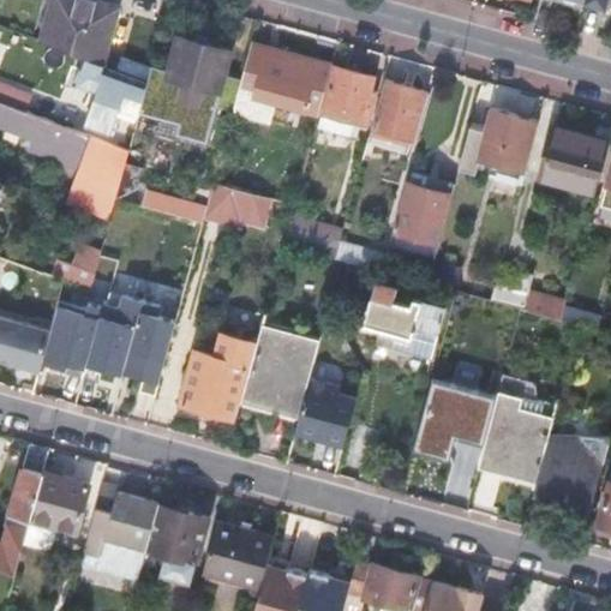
[(81,59),(100,65),(117,9),(85,0),(51,0),(39,43),(81,59)]
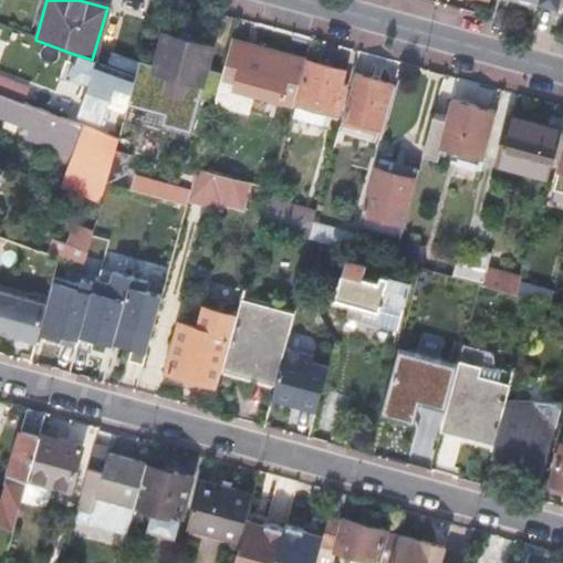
[(501,0),(534,9),(537,0),(501,0)]
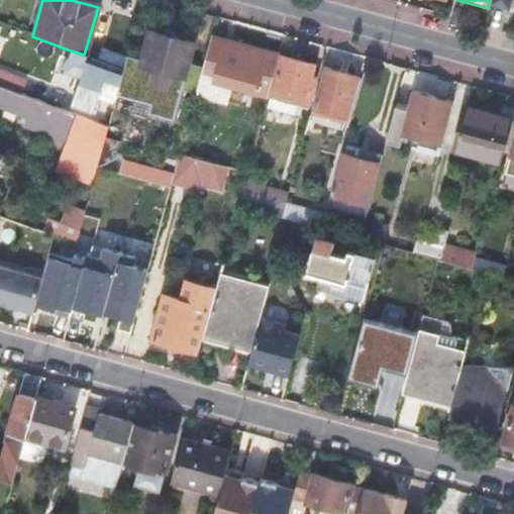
[(513,0),(502,0),(500,11),(513,15),(513,0)]
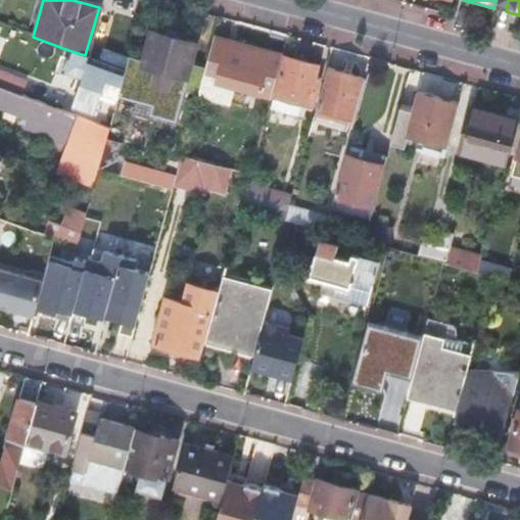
[(151,32),(141,64),(186,77),(195,44),(151,32)]
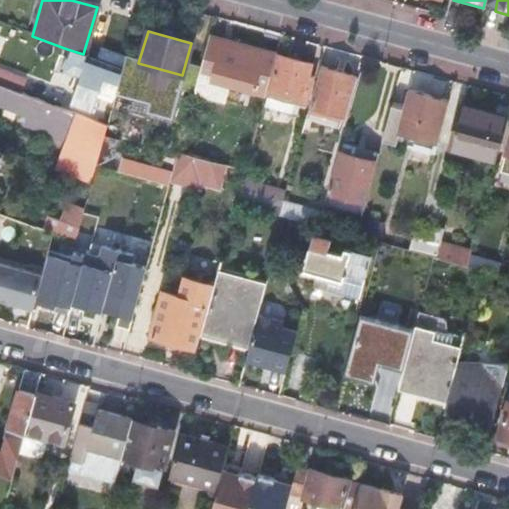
[(219,45),(210,80),(250,91),(261,52),(242,47),(241,52),(219,45)]
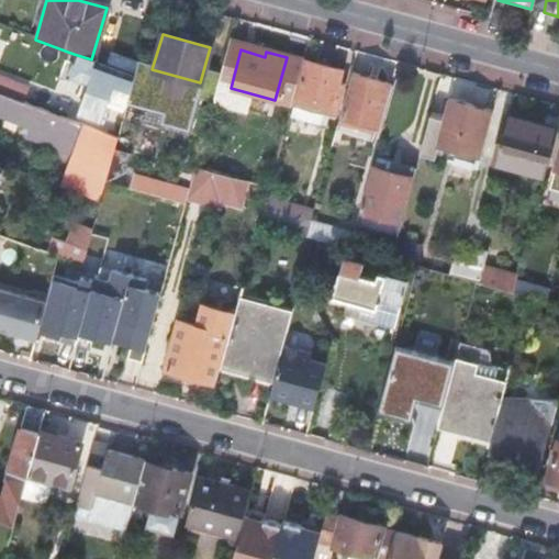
[(94,65),(96,62),(91,59),(74,54),(65,79),(87,86),(76,116),(99,125),(109,98),(126,104),(133,77),(118,73),(94,65)]
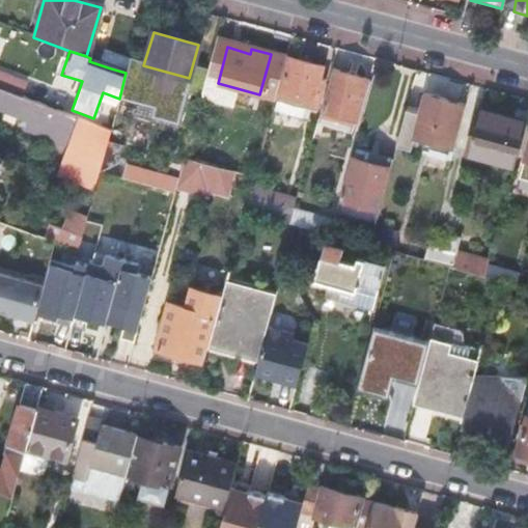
[(287,58),(276,99),(310,108),(322,67),(287,58)]
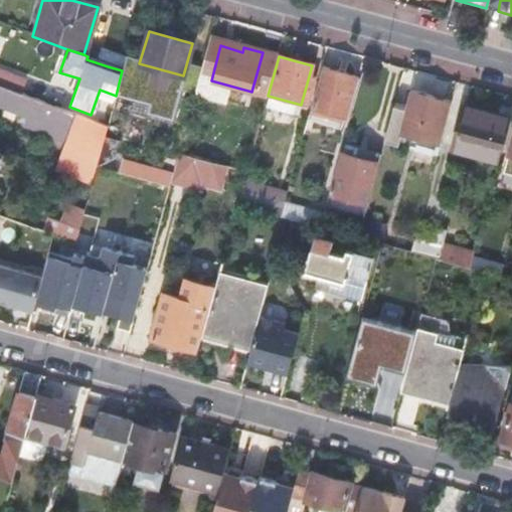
[(321,67),(310,108),(344,118),(355,77),(321,67)]
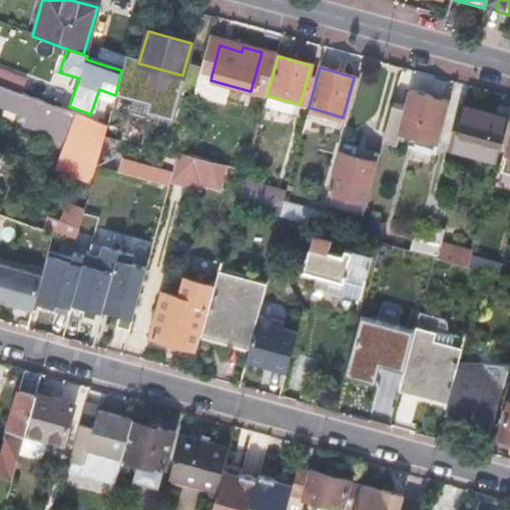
[(0,86),(19,94),(24,81),(0,71),(0,86)]
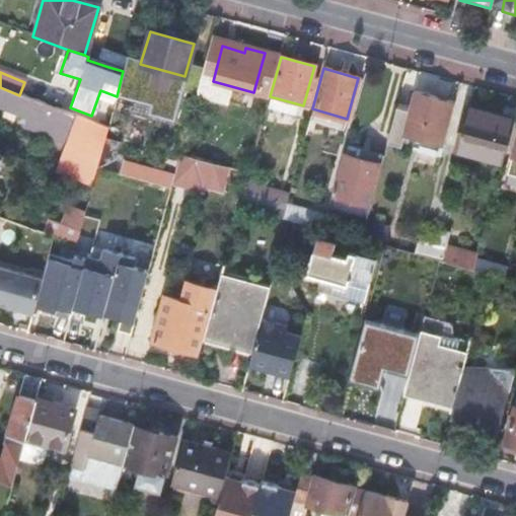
[(419,73),(416,88),(442,94),(446,79),(419,73)]
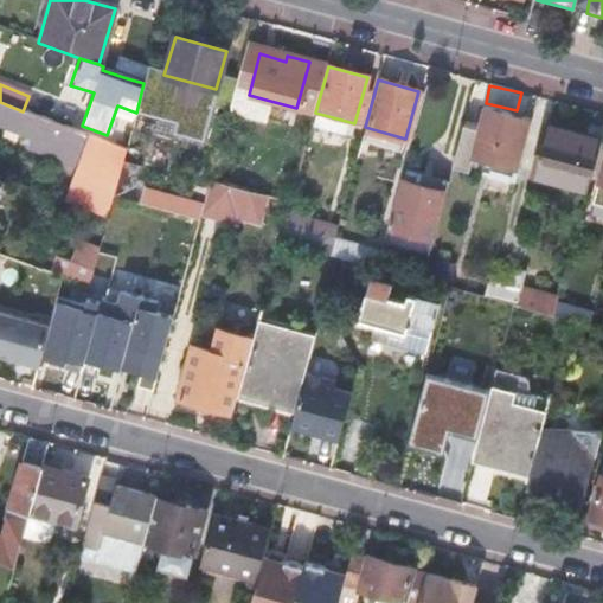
[(58,161),(71,129),(23,111),(0,102),(0,127),(29,138),(25,148),(58,161)]
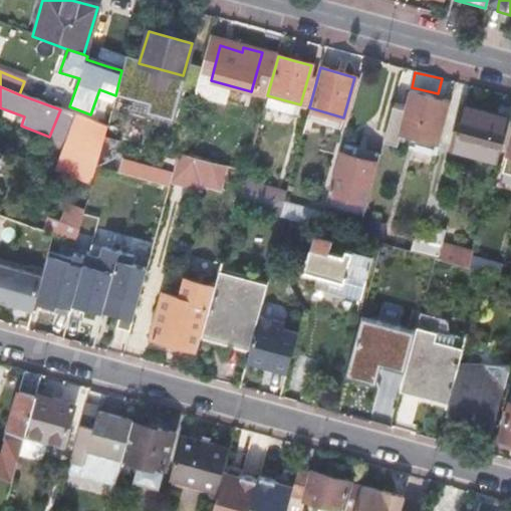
[(392,107),(381,143),(397,147),(401,135),(436,145),(449,102),(406,90),(401,110),(392,107)]
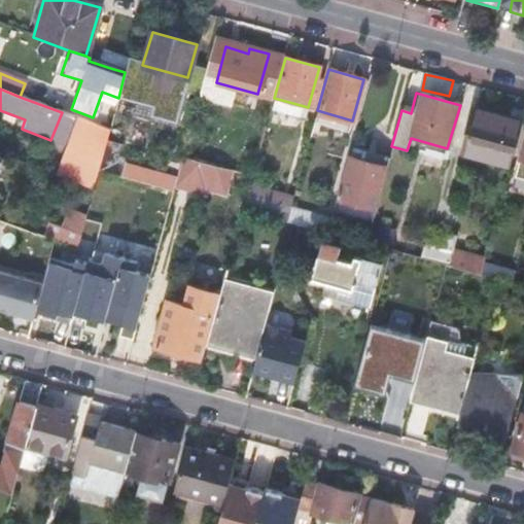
[(478,158),(510,166),(522,120),(510,117),(510,118),(475,109),(464,146),(480,150),(478,158)]
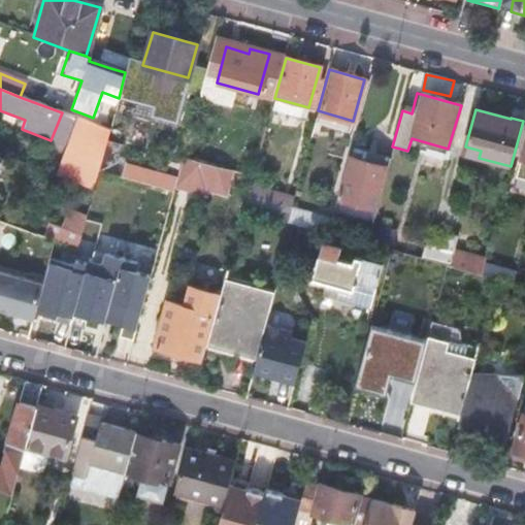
[(57,176),(65,179),(93,190),(98,171),(106,141),(109,131),(79,120),(57,176)]
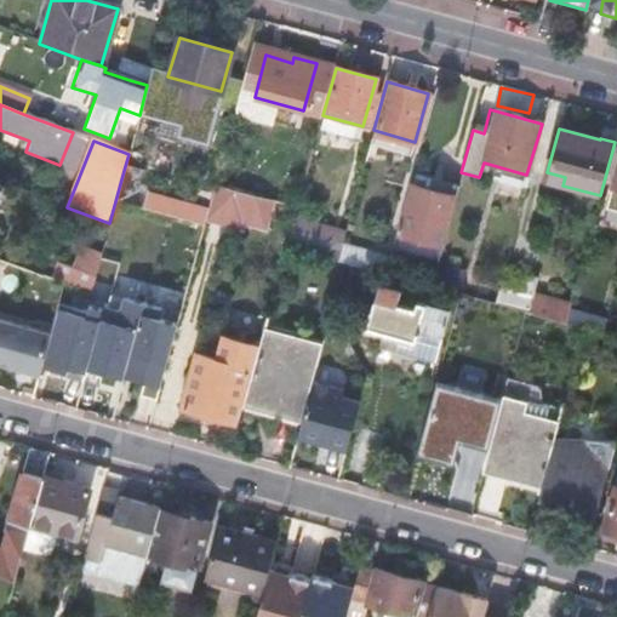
[(243,156),(223,150),(213,184),(233,190),(243,156)]
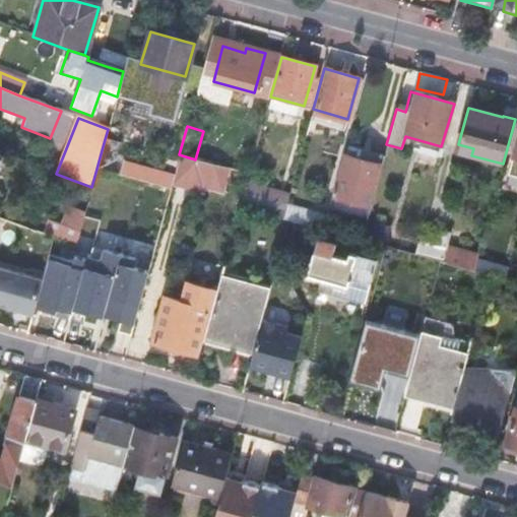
[(120,143),(105,139),(97,169),(108,172),(124,177),(170,189),(171,185),(173,178),(115,163),(120,143)]
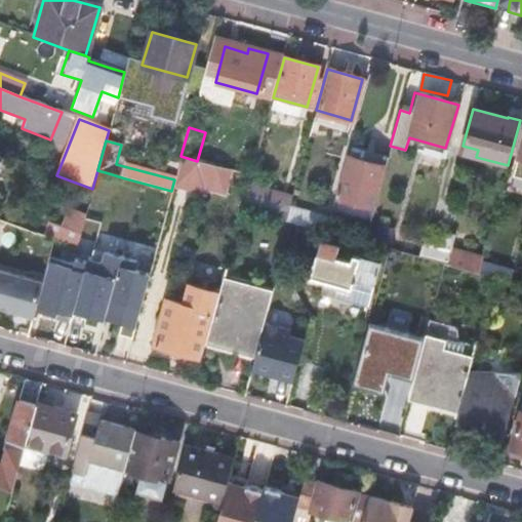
[(478,150),(463,146),(460,153),(476,157),(478,150)]
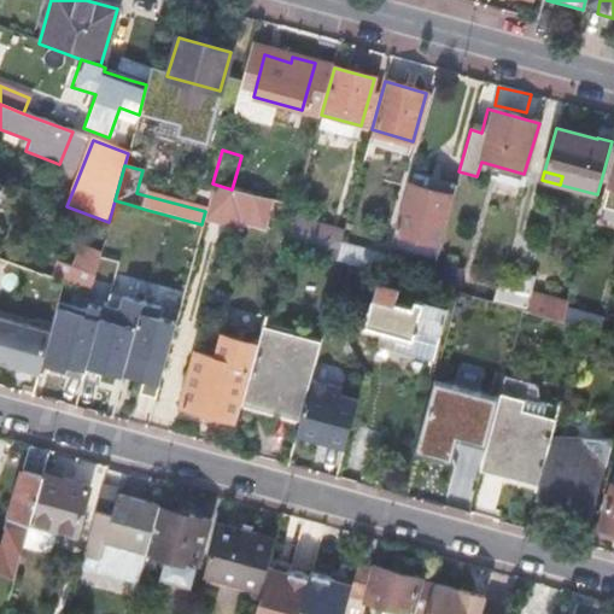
[(407,182),(393,233),(439,245),(452,196),(407,182)]
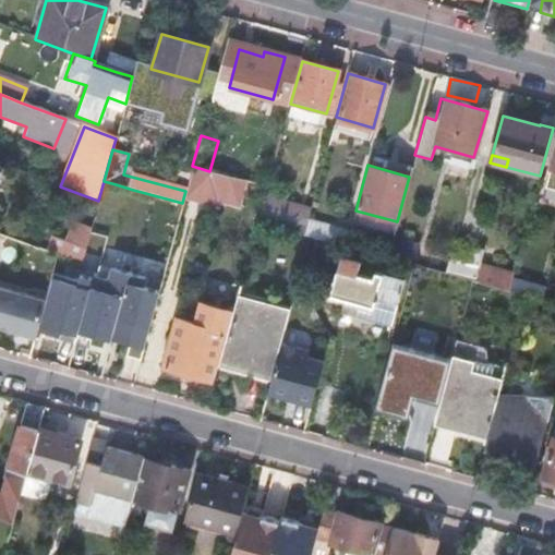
[(185,191),(183,198),(215,207),(217,202),(237,207),(244,181),(209,171),(192,166),(185,191)]
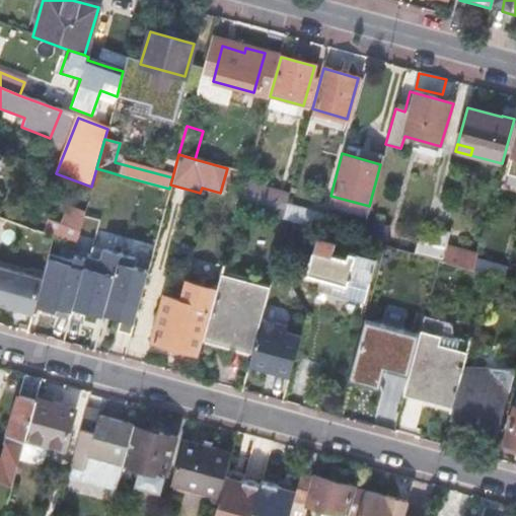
[(119,195),(124,176),(107,171),(105,179),(102,178),(99,189),(119,195)]
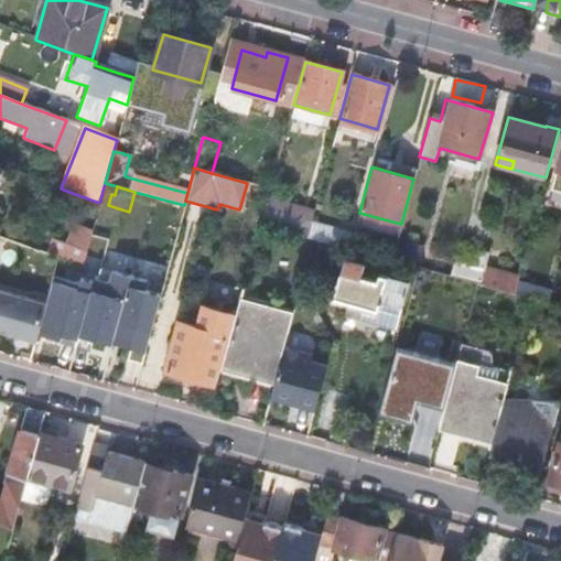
[(99,203),(69,192),(47,255),(82,267),(99,203)]
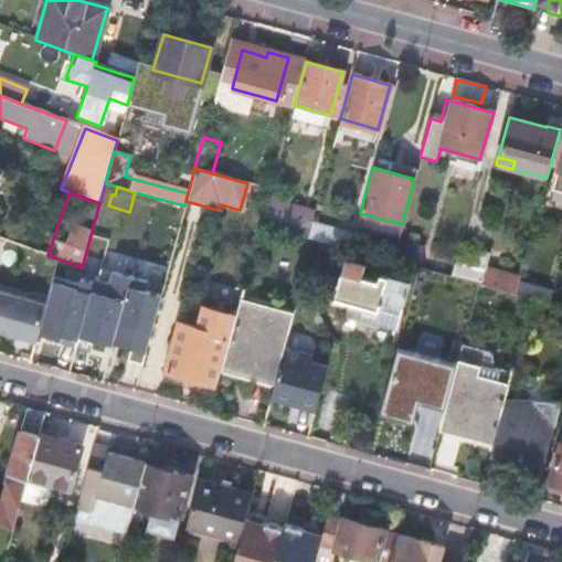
[(315,210),(267,197),(260,225),(307,239),(311,224),(315,210)]
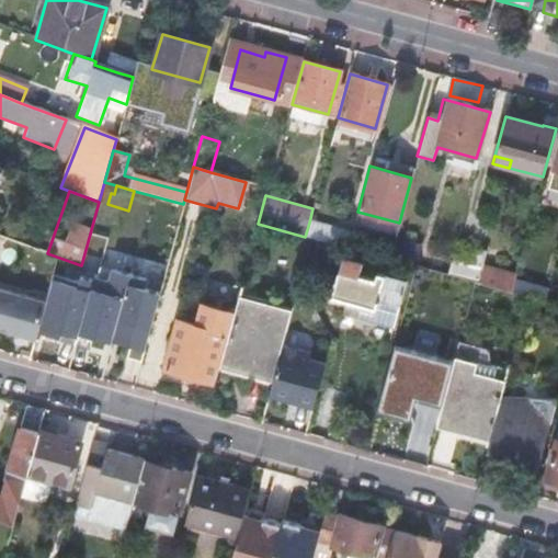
[(128,211),(107,204),(105,204),(106,214),(114,219),(125,219),(132,212),(128,211)]
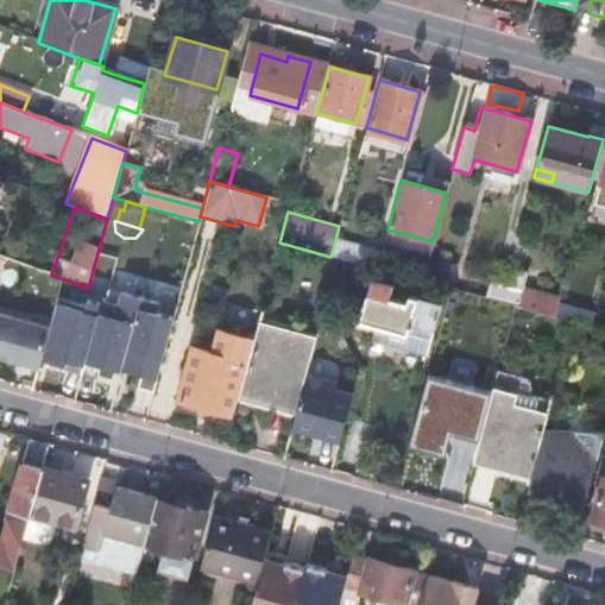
[(335,241),(331,257),(338,258),(377,269),(380,253),(335,241)]
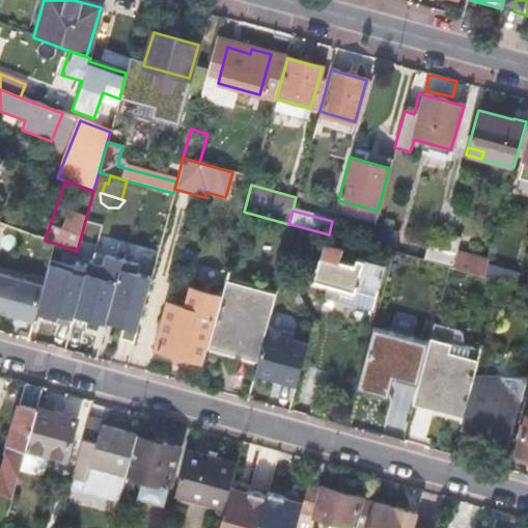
[(35,237),(0,222),(0,253),(27,261),(35,237)]
